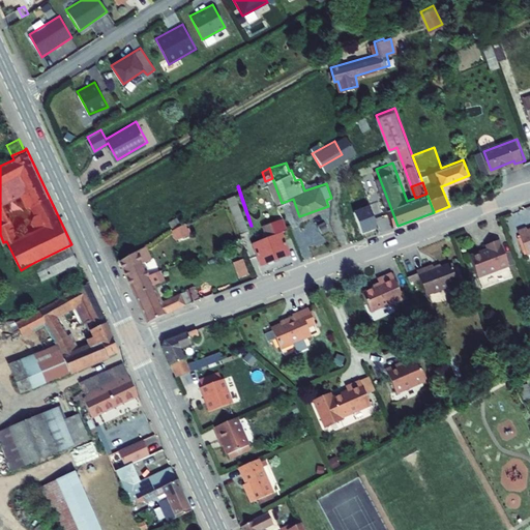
[(171,225),(182,248),(194,243),(183,217),(171,225)]
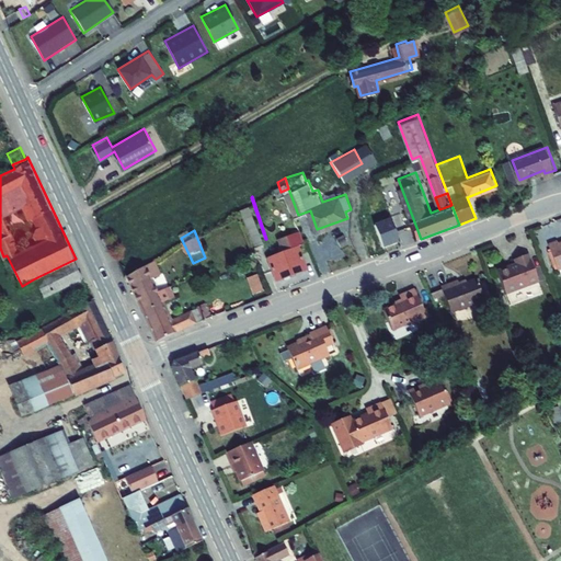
[(285,252),(271,258),(279,281),(309,270),(300,247),(309,243),(304,230),(281,239),(285,252)]
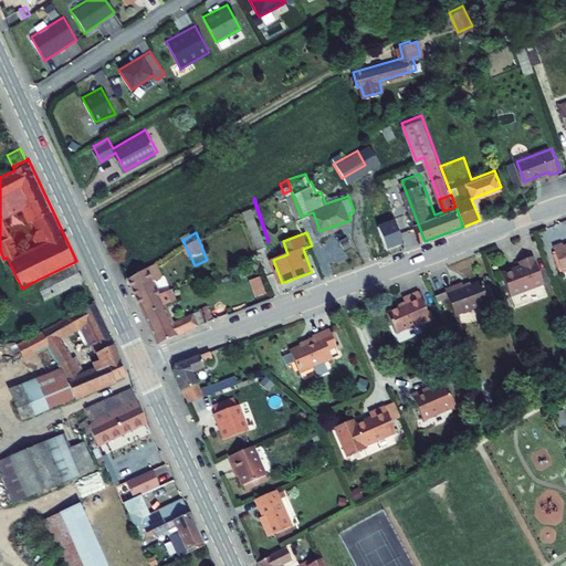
[(565,239),(556,243),(565,266),(565,239)]
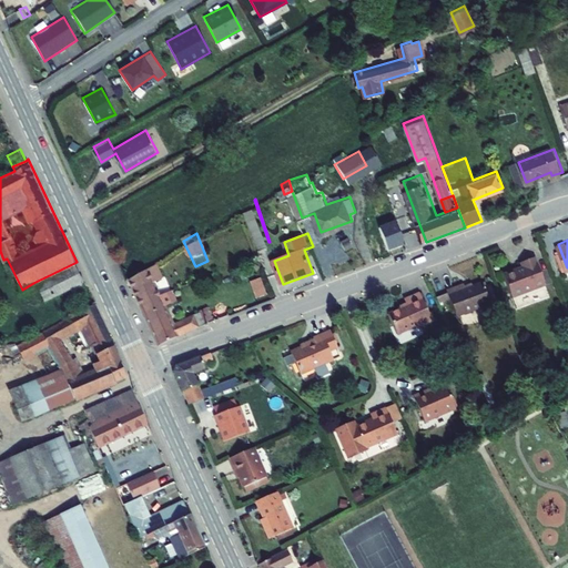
[(525,262),(505,270),(515,293),(549,280),(538,252),(523,257),(525,262)]
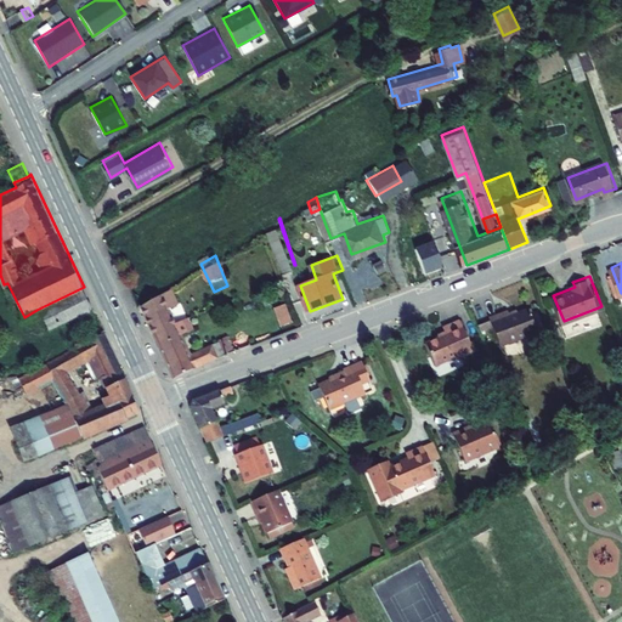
[(141,299),(158,339),(179,331),(193,323),(188,311),(173,318),(167,304),(175,300),(168,283),(141,299)]
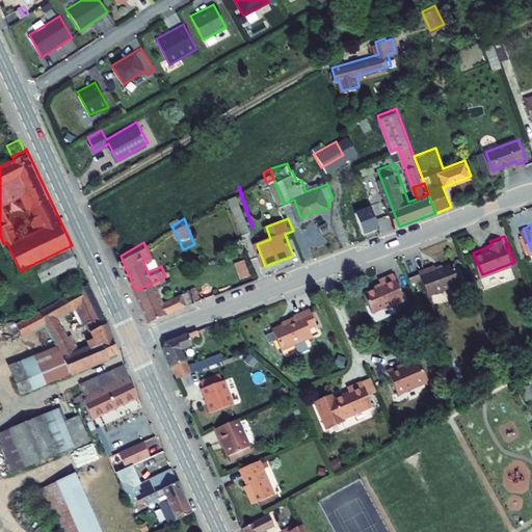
[(43,278),(70,266),(79,262),(72,245),(35,263),(43,278)]
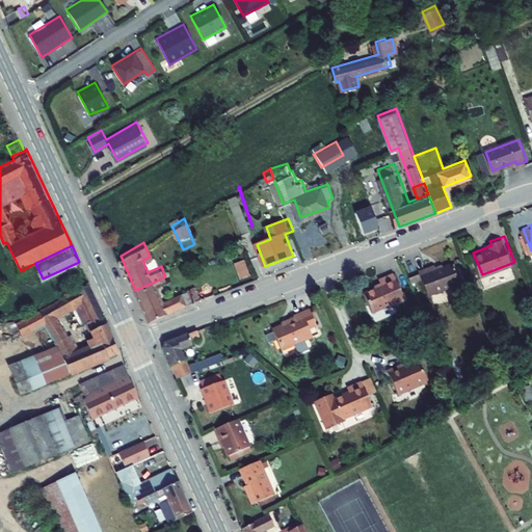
[(245,261),(237,262),(240,277),(247,275),(245,261)]
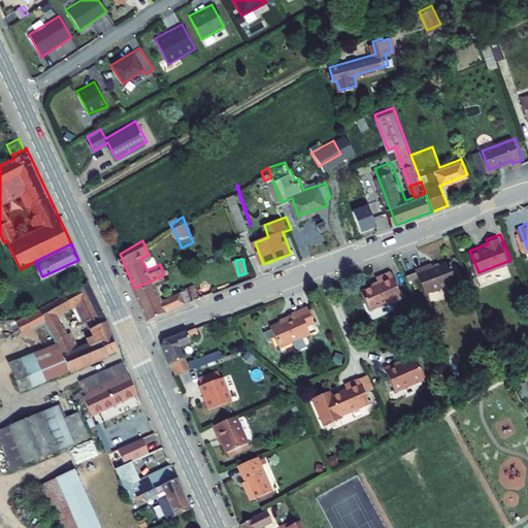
[(78,260),(69,264),(72,270),(81,266),(78,260)]
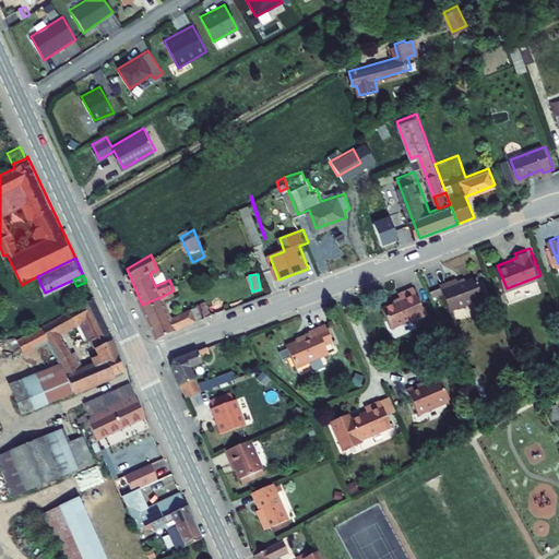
[(460,275),(443,281),(452,308),(486,296),(478,275),(462,281),(460,275)]
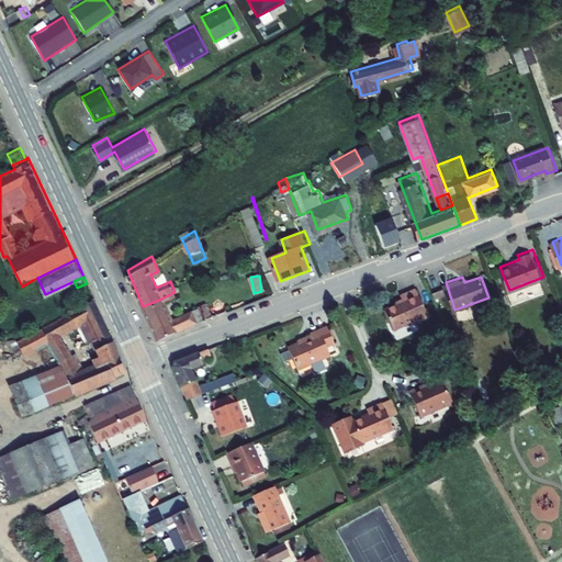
[(542,283),(510,292),(514,303),(546,293),(542,283)]
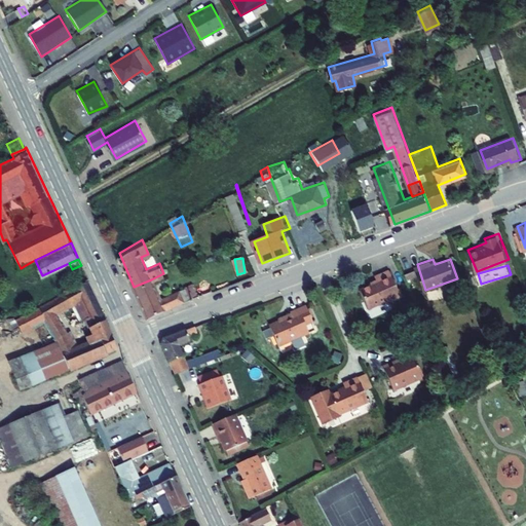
[(392,300),(403,295),(390,268),(376,274),(379,280),(362,289),(370,307),(391,297),(392,300)]
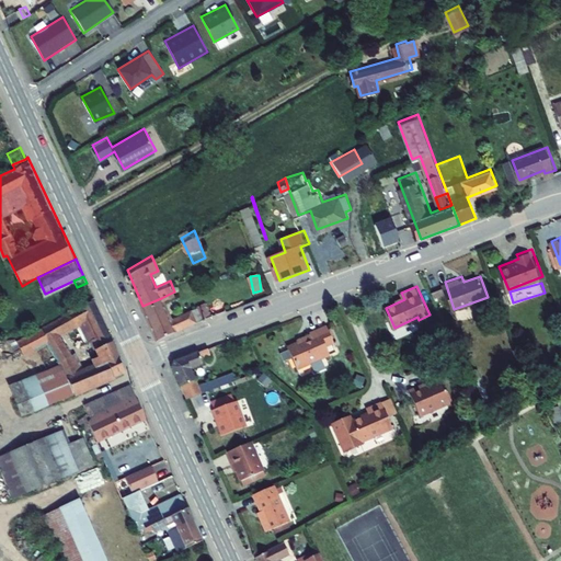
[(67,309),(55,315),(64,330),(78,323),(86,338),(93,333),(95,339),(110,331),(93,297),(79,304),(78,300),(65,306),(67,309)]
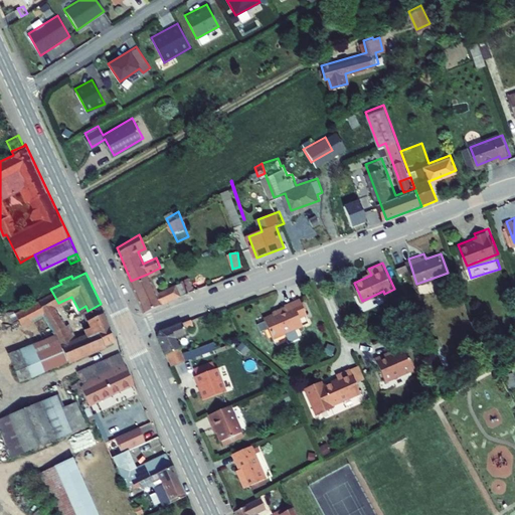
[(155,290),(148,274),(131,281),(144,311),(181,295),(175,282),(155,290)]
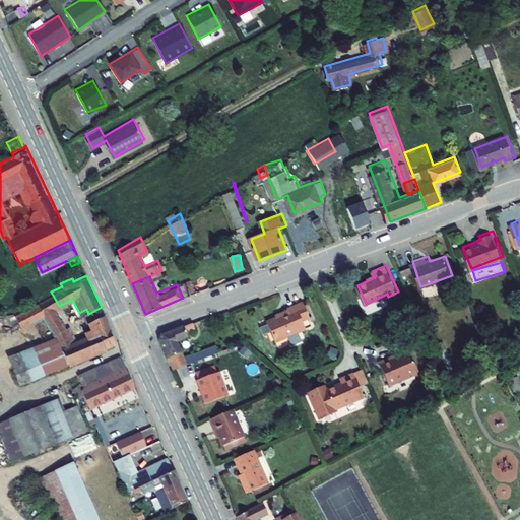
[(59,306),(51,291),(15,310),(21,322),(33,317),(46,312),(55,328),(54,328),(70,363),(87,355),(78,339),(74,340),(58,307),(59,306)]
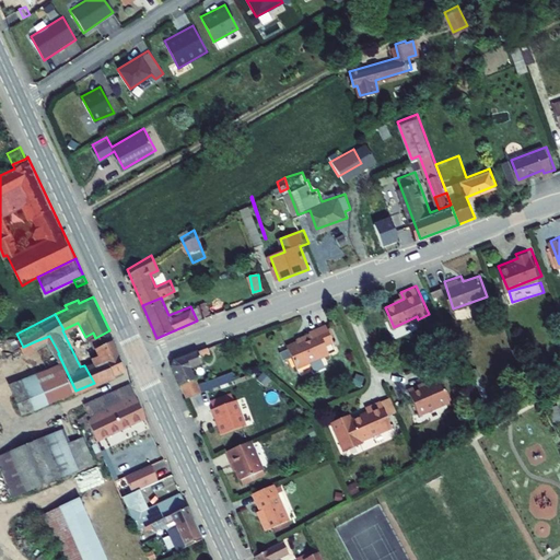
[(296,365),(329,351),(326,342),(334,339),(326,322),(310,329),(311,333),(287,342),(296,365)]
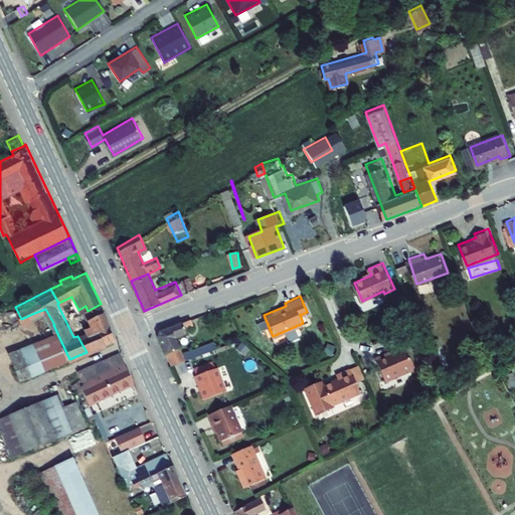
[(101,304),(88,311),(91,318),(103,312),(104,312),(101,304)]
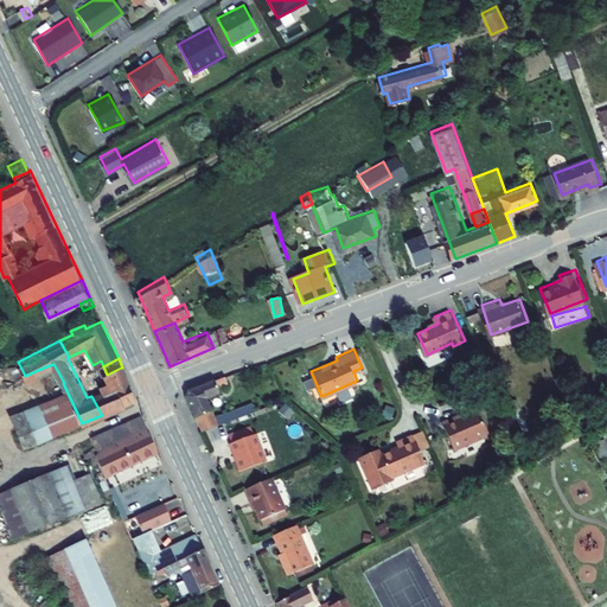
[(64,383),(53,364),(38,370),(53,396),(10,415),(24,447),(82,423),(63,383),(64,383)]
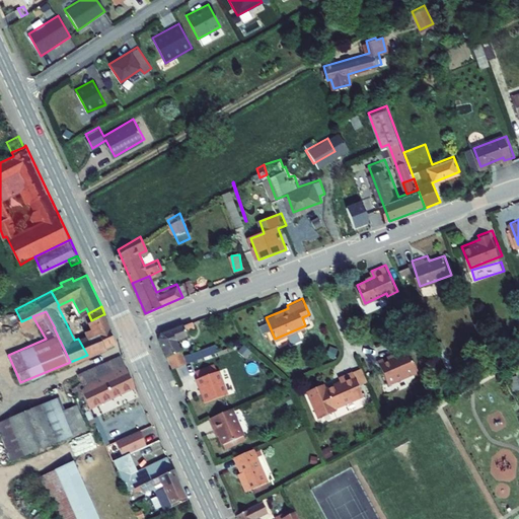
[(116,343),(103,314),(91,320),(86,322),(88,327),(82,330),(84,336),(78,339),(87,355),(116,343)]
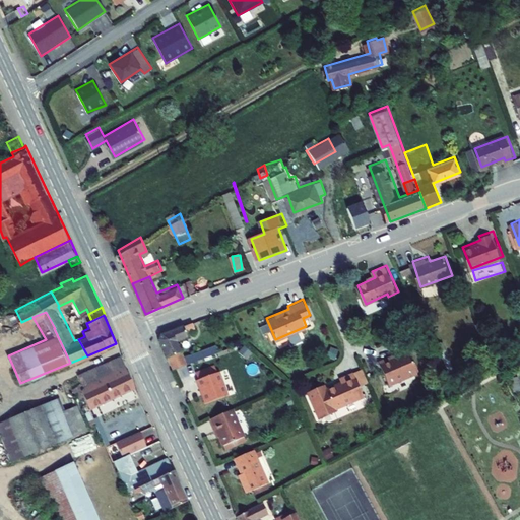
[(209,344),(183,354),(176,338),(189,332),(187,327),(194,324),(192,320),(159,332),(158,338),(171,367),(212,350),(209,344)]
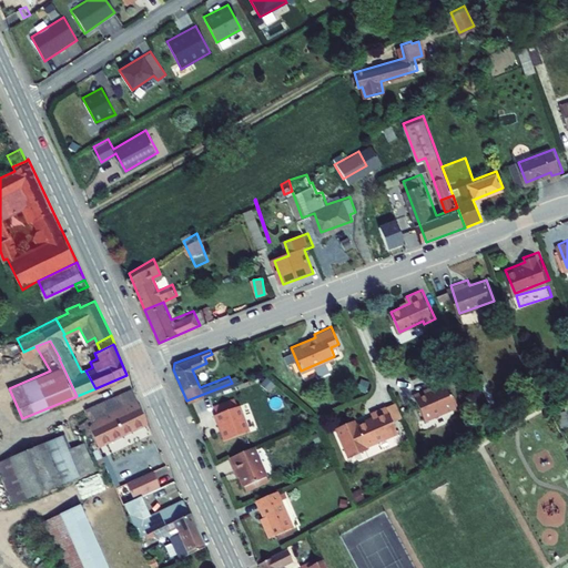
[(429,389),(428,388),(415,394),(425,421),(456,407),(446,383),(429,389)]
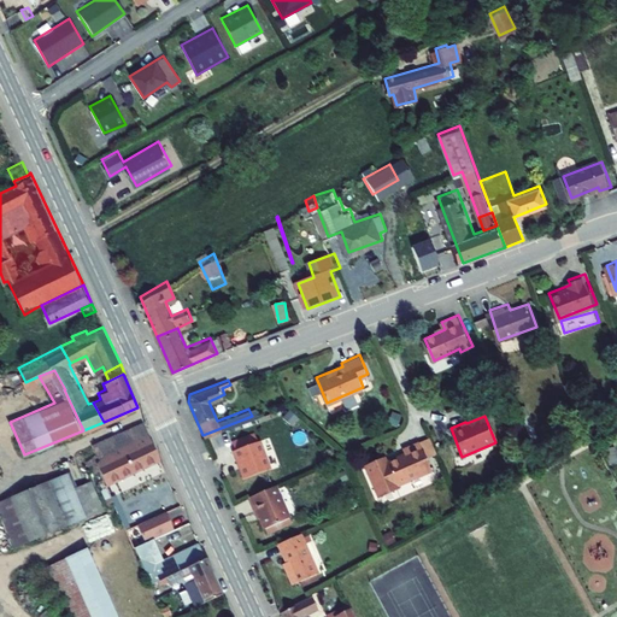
[(142,418),(111,434),(116,444),(147,429),(142,418)]
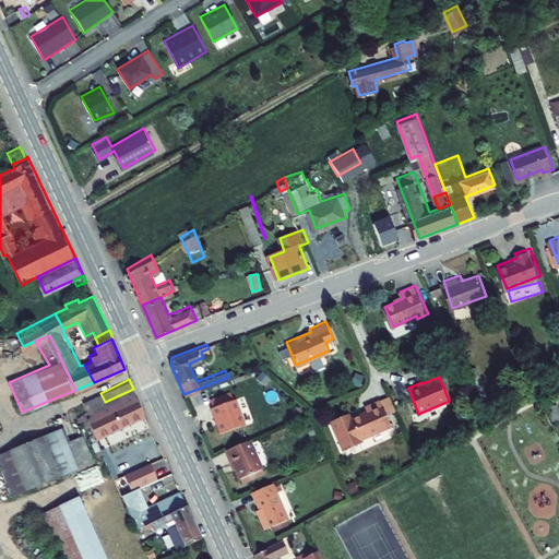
[(105,402),(108,408),(137,396),(133,389),(105,402)]
